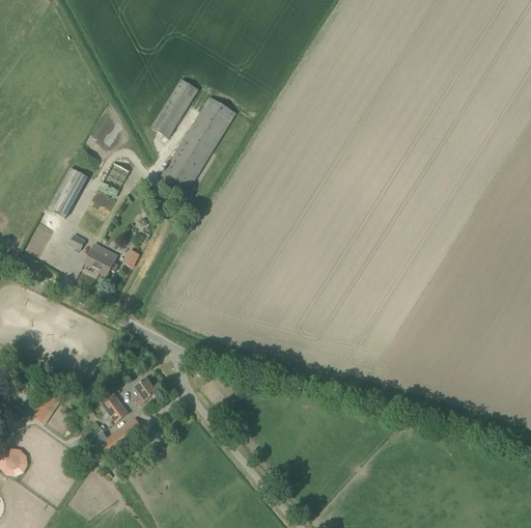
[(168,137),(198,88),(180,78),(150,127),(168,137)]
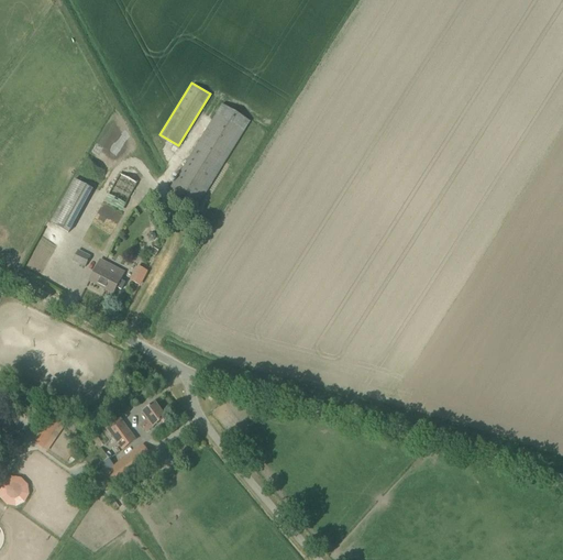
[(250,119),(223,101),(170,186),(198,202),(250,119)]
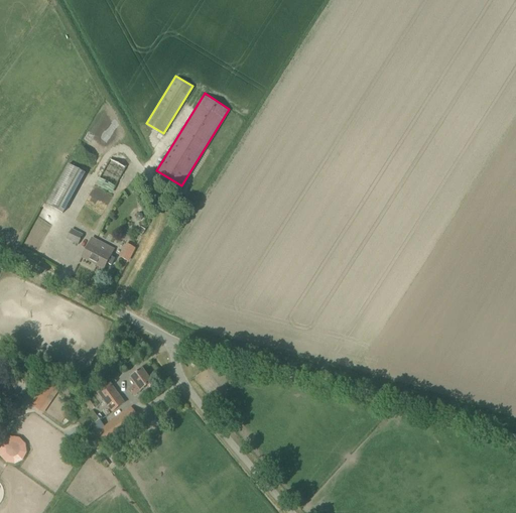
[(112,190),(126,165),(110,156),(76,219),(93,228),(113,191),(112,190)]
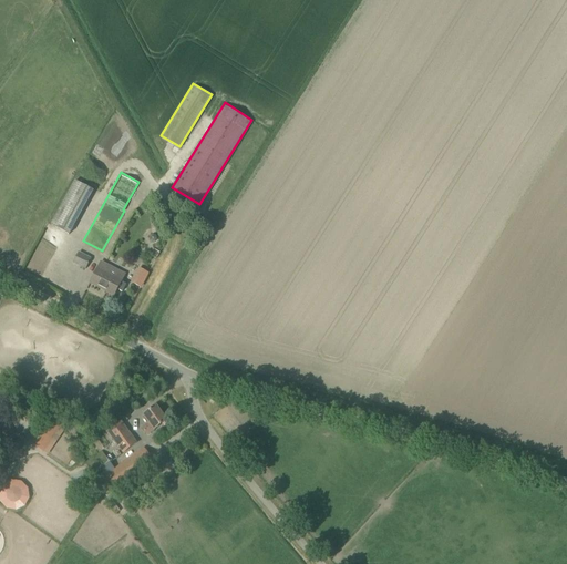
[(51,223),(69,232),(93,187),(75,178),(51,223)]
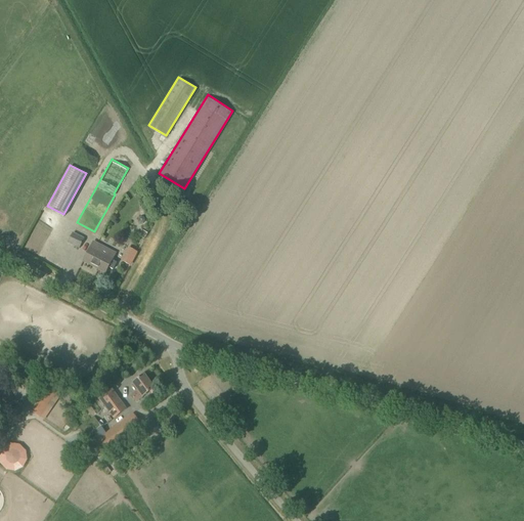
[(84,236),(73,230),(68,240),(80,246),(84,236)]
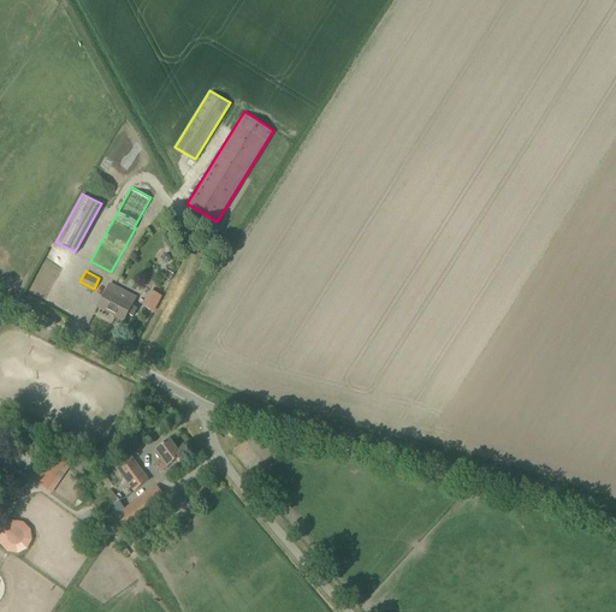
[(110,281),(98,304),(124,318),(128,312),(132,314),(137,306),(131,303),(136,295),(110,281)]
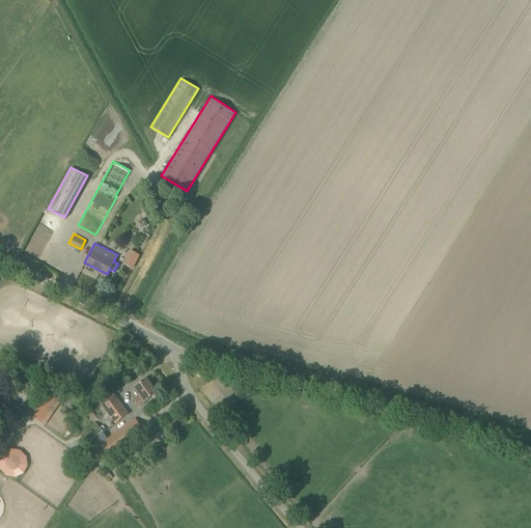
[(156,391),(146,378),(135,386),(140,393),(133,398),(138,405),(156,391)]
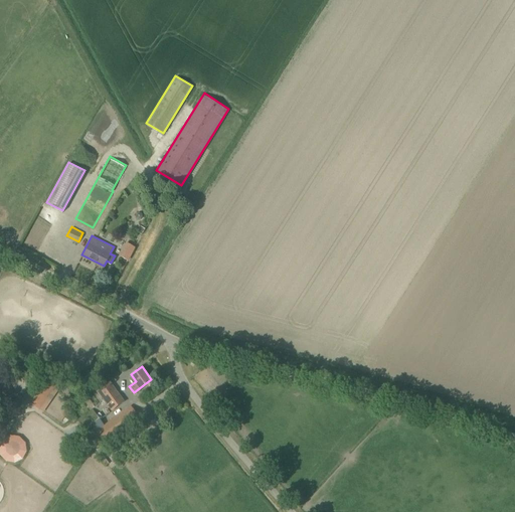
[(27,400),(43,410),(63,380),(47,370),(27,400)]
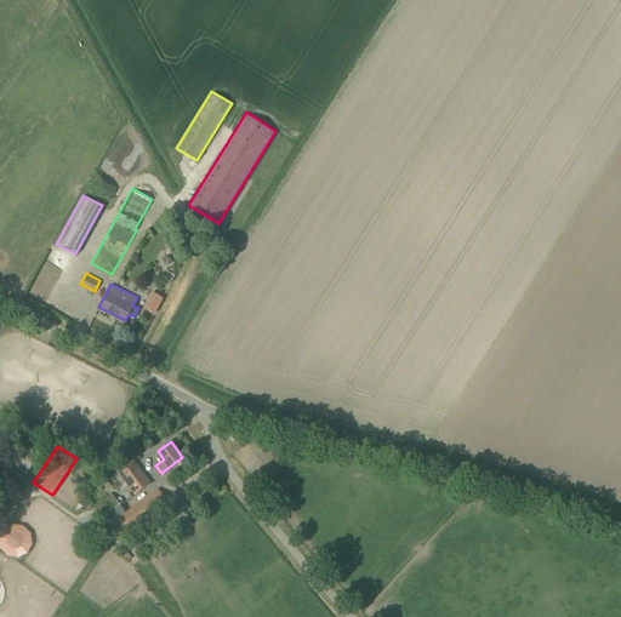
[(118,469),(134,492),(149,481),(132,458),(118,469)]
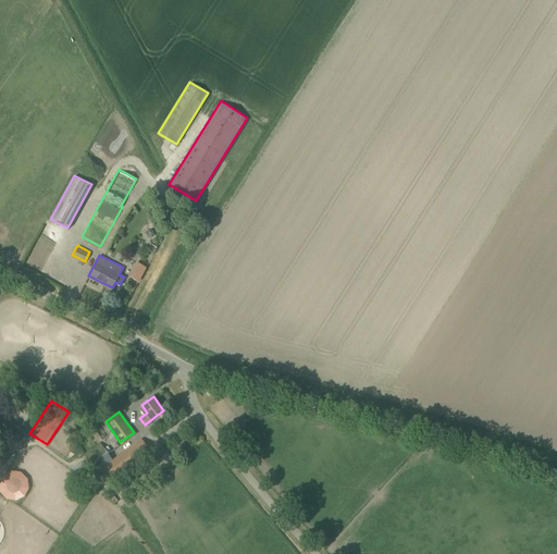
[(0,413),(0,429),(21,443),(28,431),(0,413)]
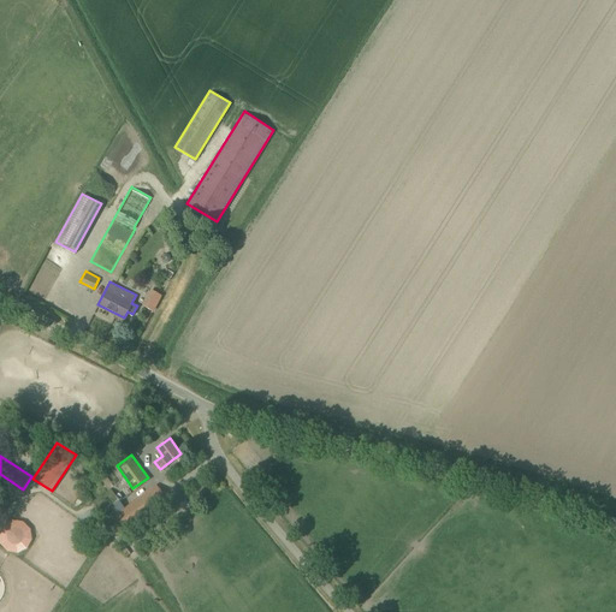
[(102,512),(119,500),(110,486),(93,499),(102,512)]
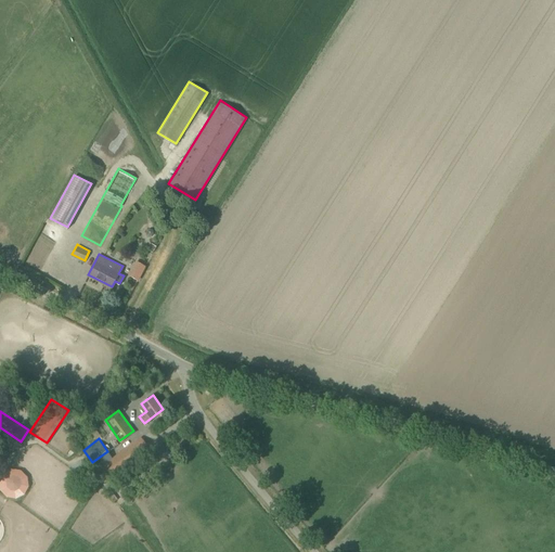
[(140,438),(97,470),(104,479),(147,448),(140,438)]
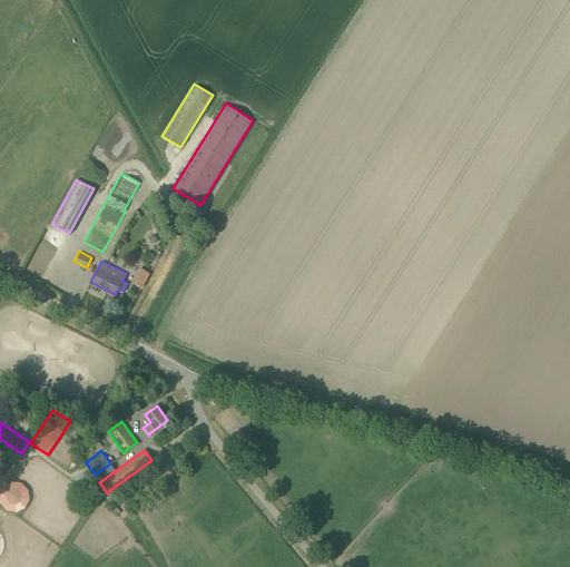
[(16,489),(18,490),(13,496),(21,502),(31,491),(21,482),(16,489)]
